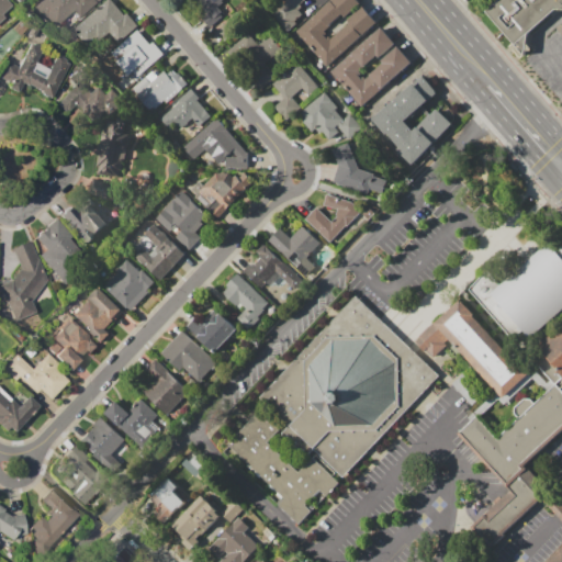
[(0,0),(6,0),(11,6),(0,15),(2,18),(0,19),(0,0)]
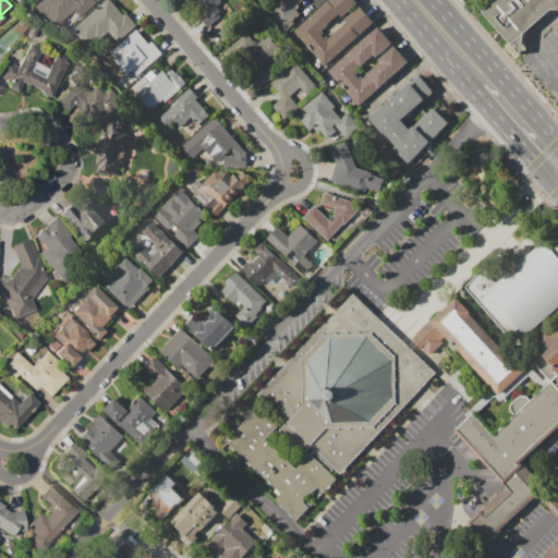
[(32,7),(39,0),(99,0),(79,17),(73,11),(50,28),(32,7)]
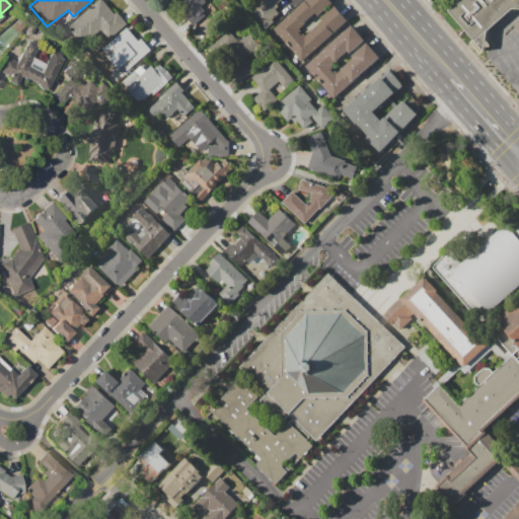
[(66,27),(97,0),(99,0),(114,14),(117,12),(127,24),(108,41),(99,30),(81,46),(66,27)]
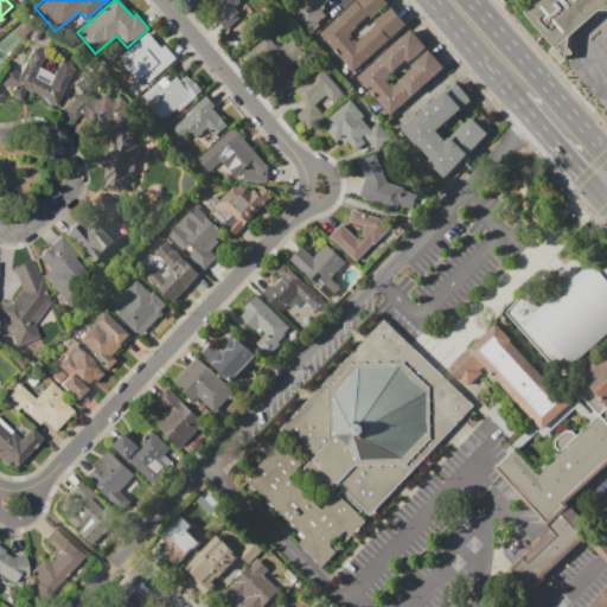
[(237,0),(240,2),(234,7),(238,12),(227,21),(209,0),(237,0)]
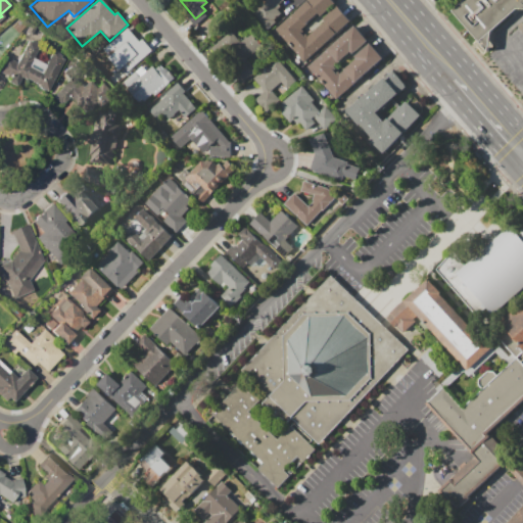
[(247,8),(256,0),(283,0),(278,5),(279,6),(276,9),(280,13),(272,20),(274,22),(266,30),(247,8)]
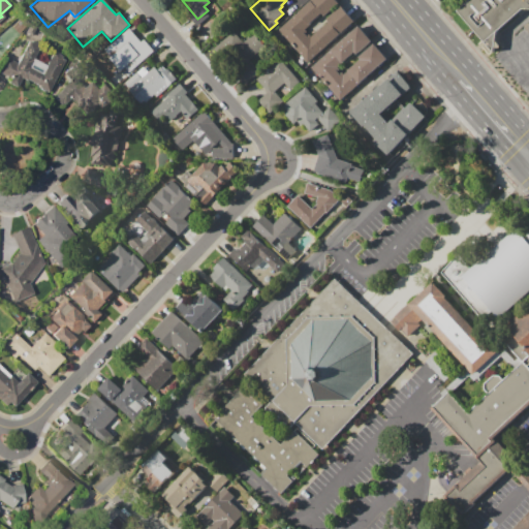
[(277,29),(310,0),(336,0),(339,3),(323,17),(321,14),(305,29),(307,31),(305,33),(306,35),(308,34),(311,36),(328,22),(325,19),(341,5),(354,22),(307,63),(277,29)]
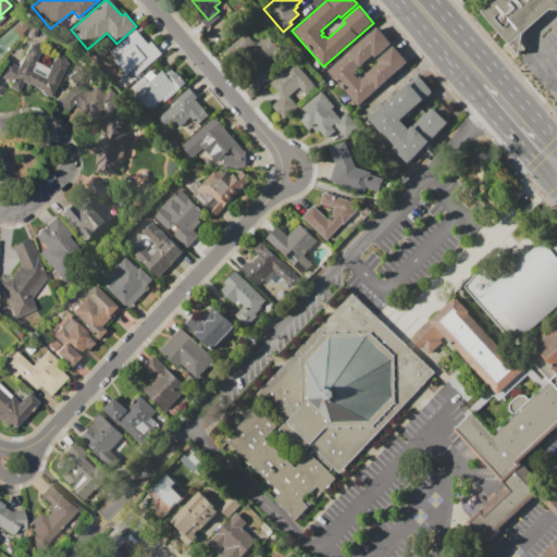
[(500,0),(556,0),(556,5),(514,45),(486,13),(500,0)]
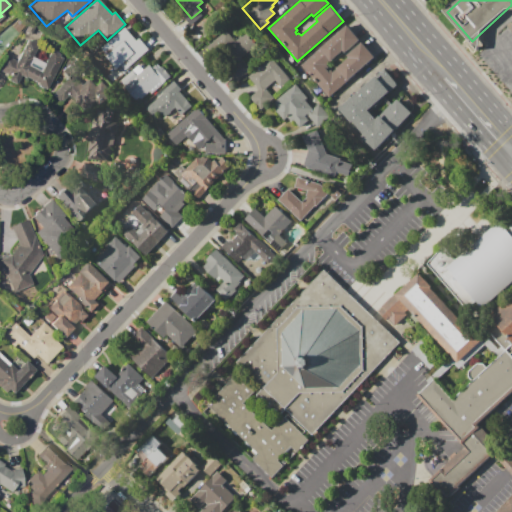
[(300,65),(347,24),(360,40),(345,53),(343,50),(326,65),(328,67),(326,69),(328,71),(330,69),(332,72),(349,58),(346,55),(362,42),(375,57),(329,98),(300,65)]
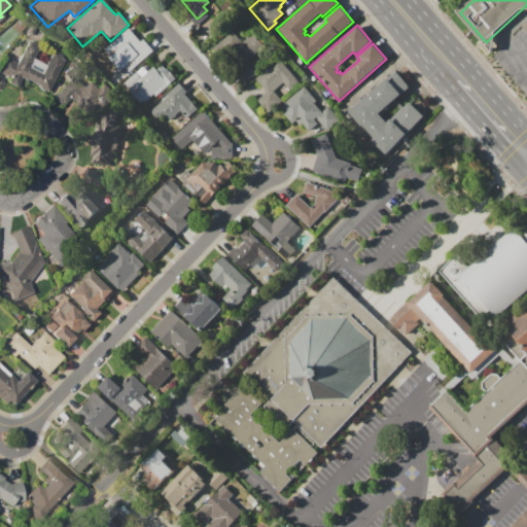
[(152,51),(126,74),(112,59),(119,53),(111,42),(128,28),(137,39),(131,44),(134,47),(142,39),(152,51)]
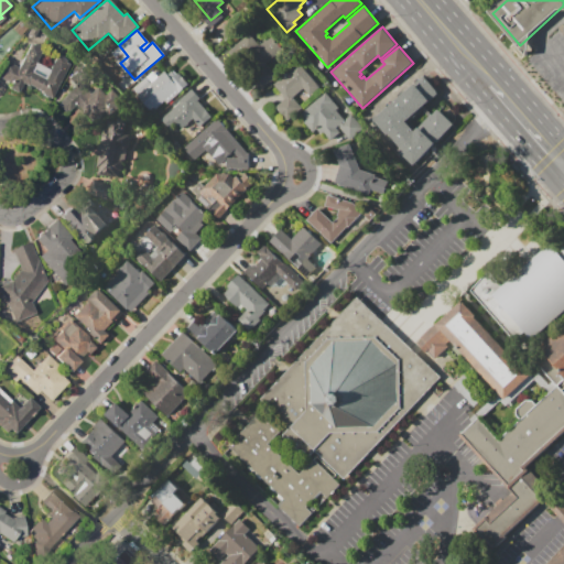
[(227,50),(261,88),(277,75),(268,65),(283,52),(268,35),(257,44),(247,33),(227,50)]
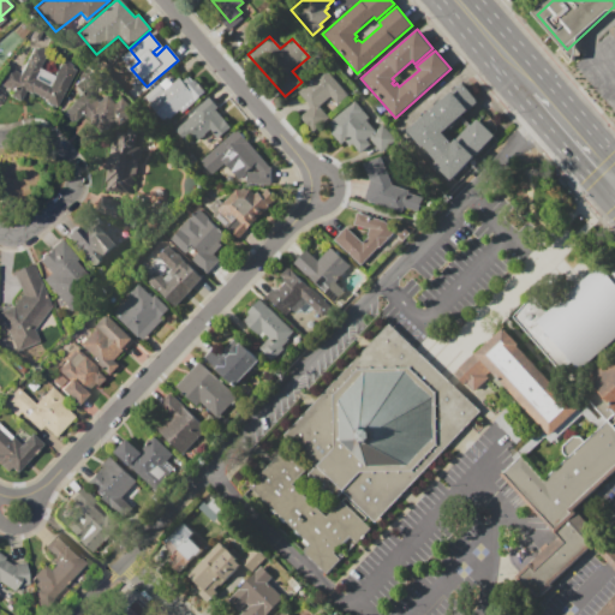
[(54,107),(23,91),(18,101),(9,96),(15,87),(0,78),(6,67),(18,75),(34,46),(46,52),(30,81),(47,89),(61,61),(75,69),(54,107)]
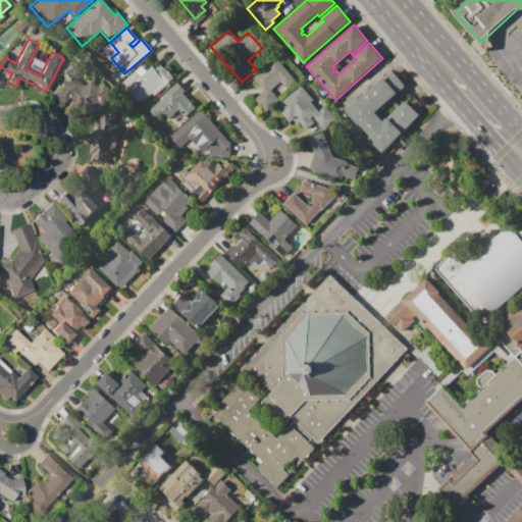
[(294,81),(285,88),(279,82),(270,90),(278,101),(265,112),(254,99),(263,91),(252,77),(275,58),(294,81)]
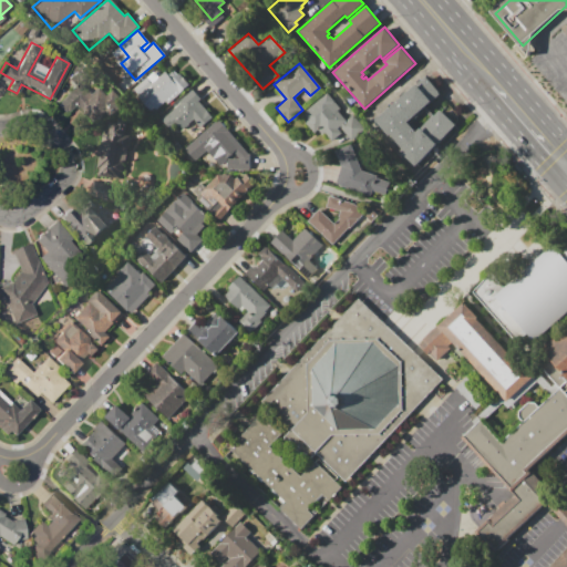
[(72,71),(63,79),(70,85),(66,88),(68,90),(66,89),(62,93),(63,95),(57,101),(58,103),(55,104),(62,113),(64,111),(65,112),(73,105),(78,112),(86,104),(96,116),(104,109),(107,112),(113,107),(109,101),(113,98),(107,92),(104,94),(98,86),(96,89),(92,83),(72,71)]
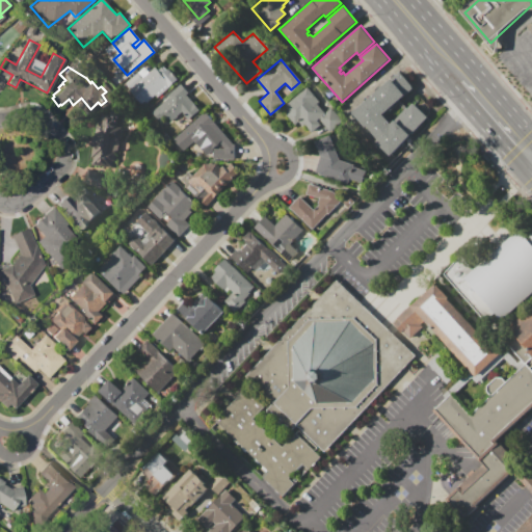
[(128,90),(155,68),(158,71),(163,67),(166,70),(167,69),(178,80),(157,99),(154,96),(144,103),(143,102),(140,105),(128,90)]
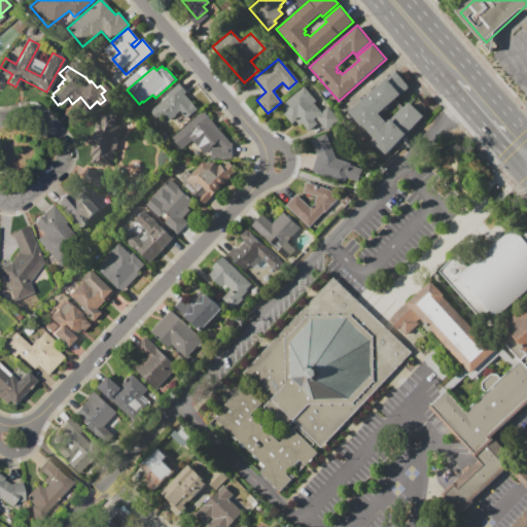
[(348,112),(395,70),(409,85),(379,112),(386,121),(410,101),(424,117),(407,133),(409,135),(386,154),(348,112)]
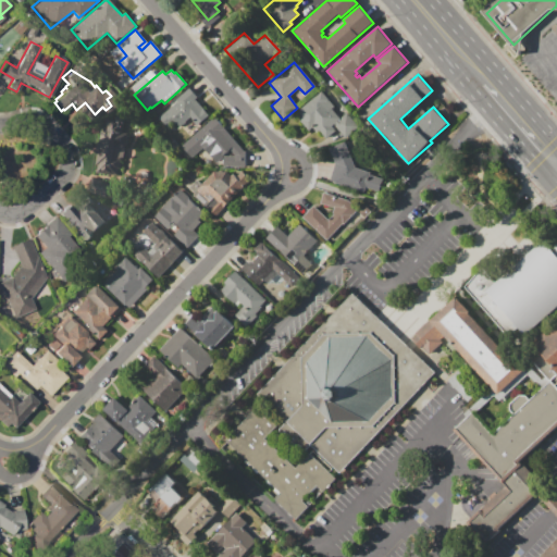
[(158,119),(176,102),(175,100),(188,88),(197,98),(195,99),(209,115),(196,126),(189,118),(177,127),(175,124),(172,127),(170,124),(165,127),(158,119)]
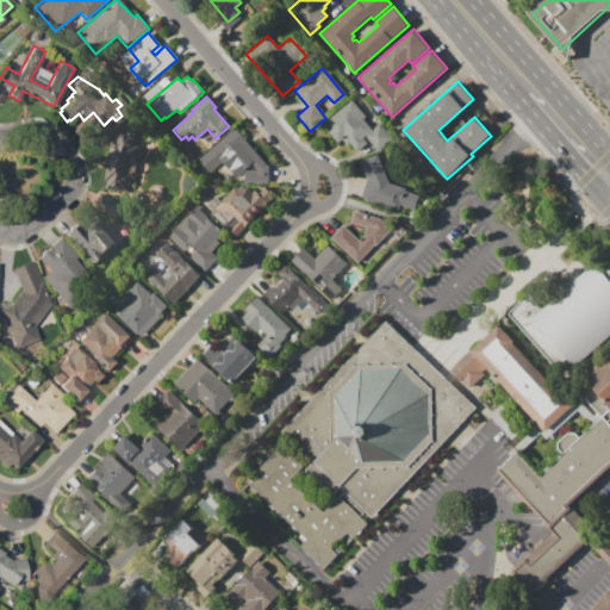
[(323,124),(350,100),(365,117),(362,119),(372,130),(379,123),(392,139),(378,151),(365,136),(361,138),(367,144),(358,153),(353,145),(353,147),(349,143),(346,145),(341,138),(338,141),(323,124)]
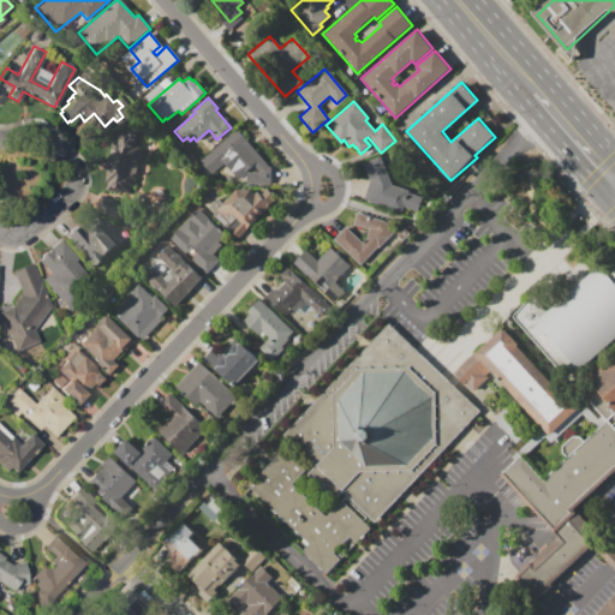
[(234,127),(267,167),(269,167),(269,185),(243,184),(244,173),(236,180),(222,163),(209,174),(196,160),(234,127)]
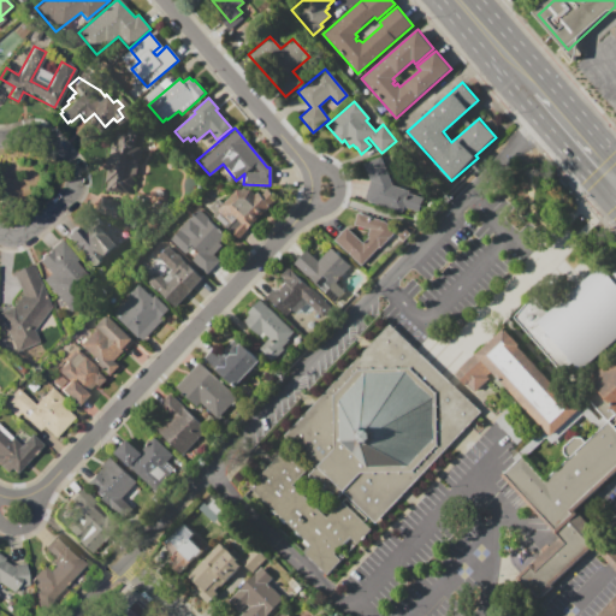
[(106,190),(107,183),(105,183),(107,170),(106,170),(108,157),(110,157),(113,141),(116,142),(117,131),(126,134),(128,130),(137,131),(135,147),(141,148),(136,176),(134,176),(132,189),(130,188),(129,195),(106,190)]
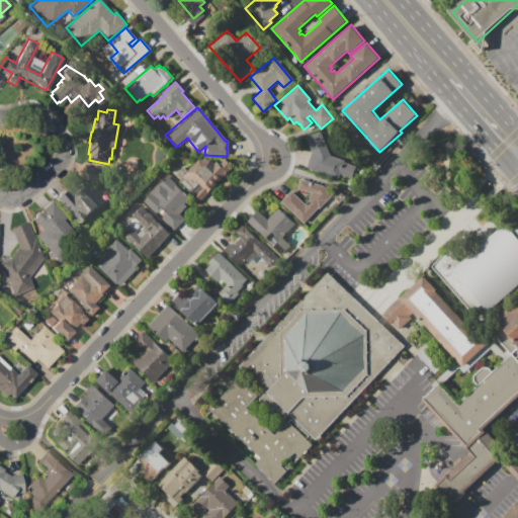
[(307,169),(312,153),(306,138),(320,132),(329,156),(344,160),(343,163),(355,167),(351,178),(339,174),(338,179),(307,169)]
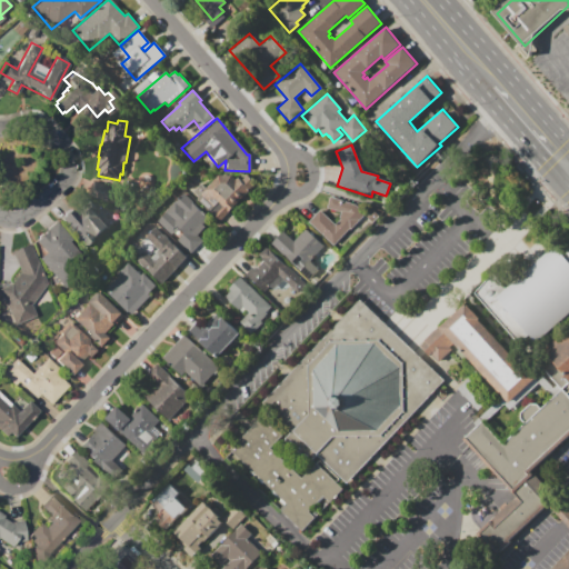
[(220,221),(215,216),(222,208),(217,203),(208,212),(195,200),(198,197),(193,192),(201,185),(205,188),(222,169),(225,170),(236,182),(240,178),(243,181),(248,176),(256,182),(220,221)]
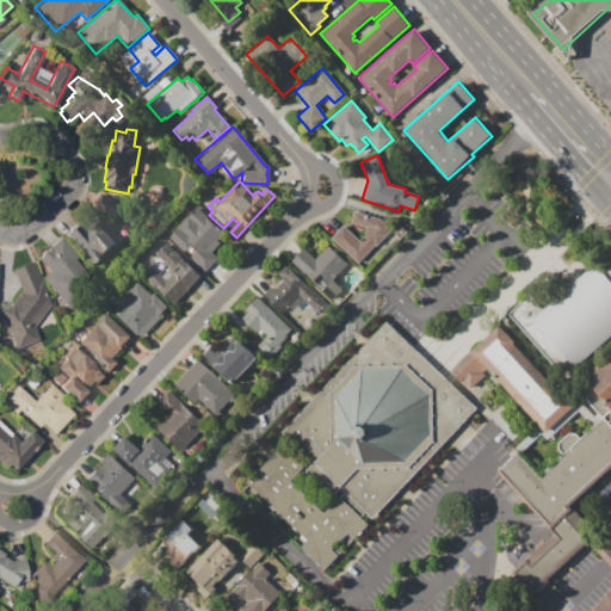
[(204,272),(190,259),(196,252),(189,246),(183,252),(168,239),(179,227),(178,226),(187,216),(189,216),(190,215),(190,214),(191,213),(192,214),(197,208),(207,217),(216,228),(217,227),(224,234),(217,241),(220,245),(211,253),(217,259),(204,272)]
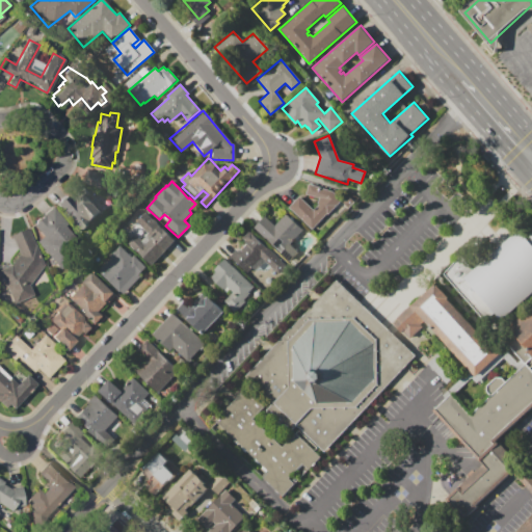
[(288,207),(299,196),(313,210),(317,206),(319,197),(306,195),(309,184),(331,191),(341,201),(311,230),(288,207)]
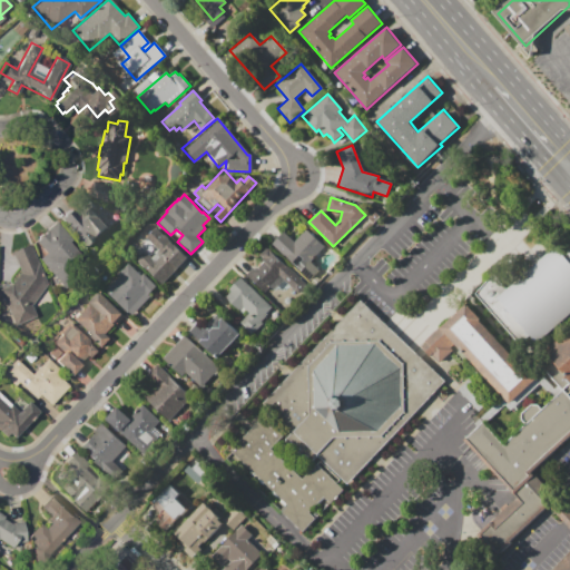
[(85,248),(107,226),(87,205),(77,214),(70,207),(57,219),(85,248)]
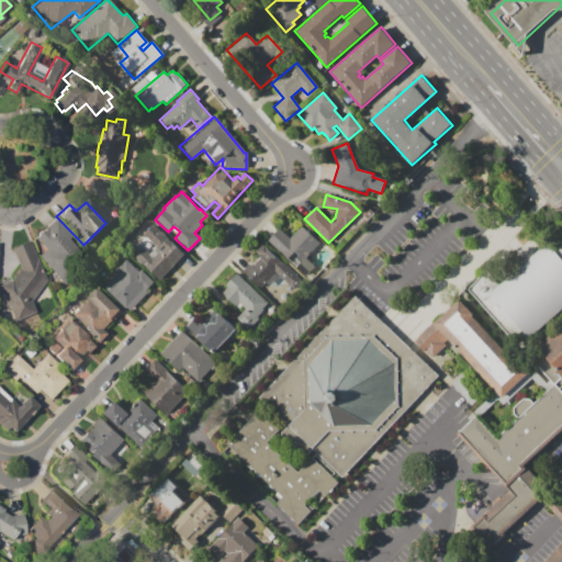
[(37,256),(44,249),(34,238),(56,220),(70,237),(68,239),(88,261),(62,284),(37,256)]
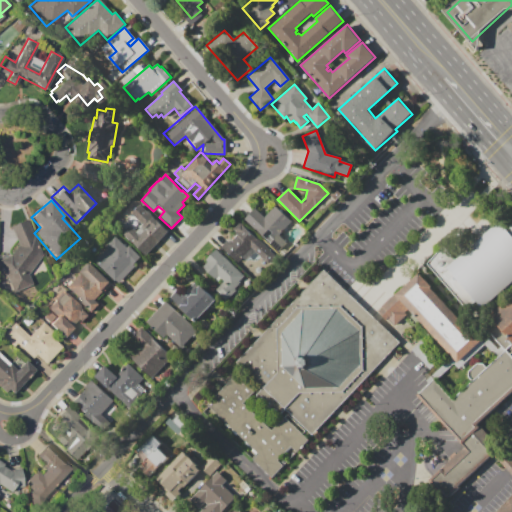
[(123,237),(138,221),(130,214),(139,204),(168,232),(145,257),(123,237)]
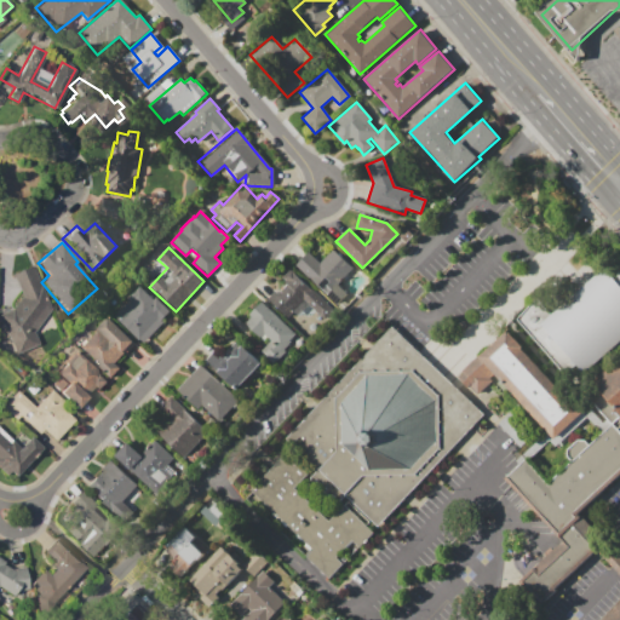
[(296,265),(309,253),(320,263),(333,250),(352,268),(337,285),(346,294),(336,305),(296,265)]
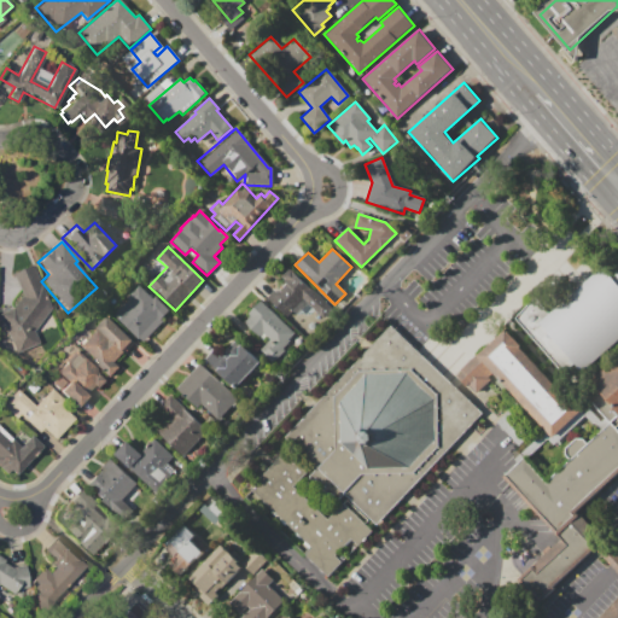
[(33,332),(38,343),(15,353),(0,316),(0,313),(12,308),(21,296),(12,274),(33,266),(50,308),(33,332)]
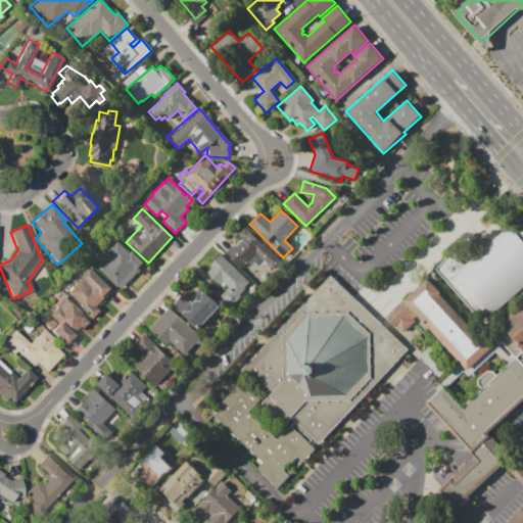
[(491,315),(522,287),(522,231),(519,235),(510,225),(464,266),(452,251),(434,268),(476,316),(485,307),(491,315)]
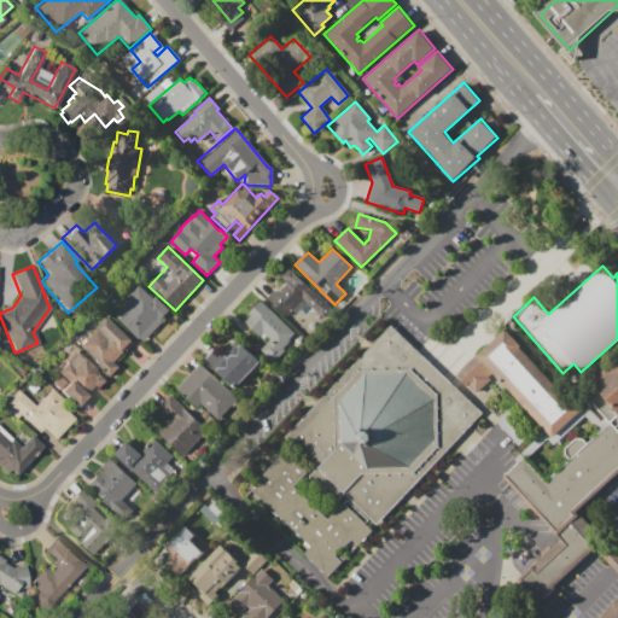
[(324,319),(303,299),(285,318),(267,299),(274,291),(277,293),(287,284),(281,278),(290,269),(332,310),(324,319)]
